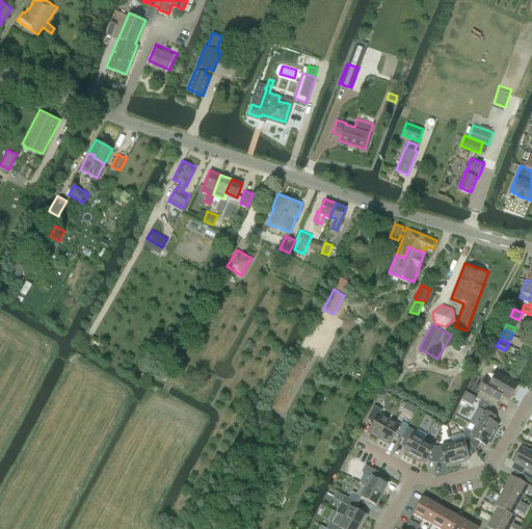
[(165,356),(159,368),(165,371),(171,360),(165,356)]
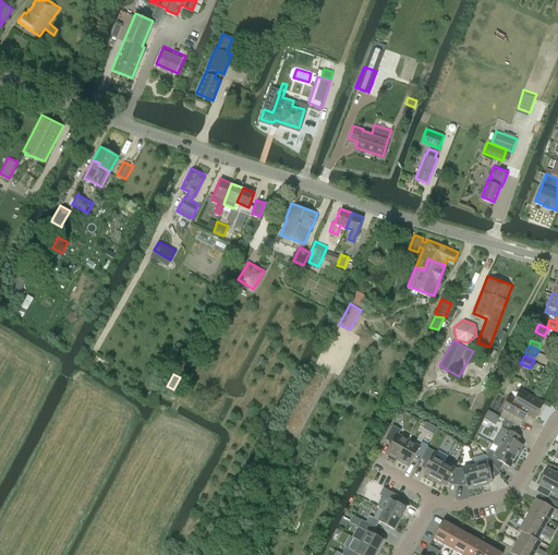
[(510,395),(502,407),(522,419),(523,418),(520,417),(523,412),(524,412),(526,412),(534,417),(543,401),(521,388),(516,398),(510,395)]
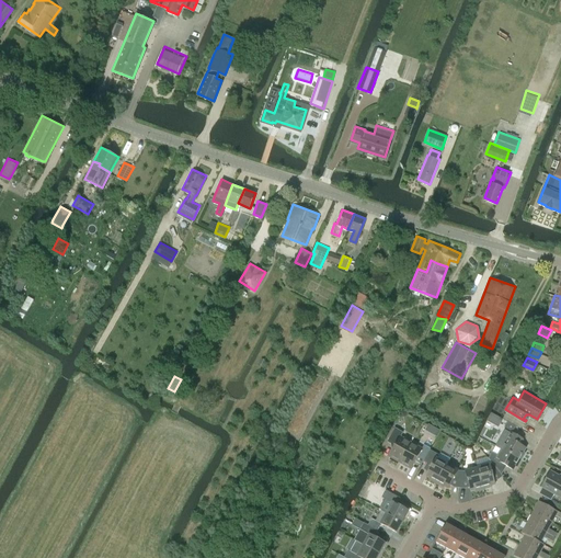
[(499,424),(503,417),(491,410),(487,418),(499,424)]
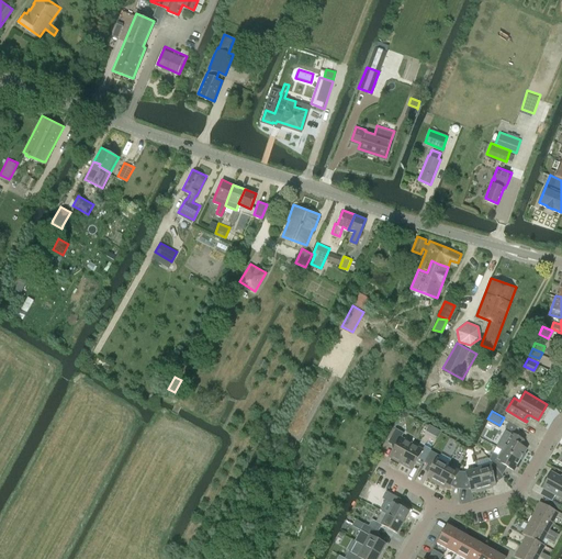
[(516,425),(508,421),(505,426),(514,431),(516,425)]
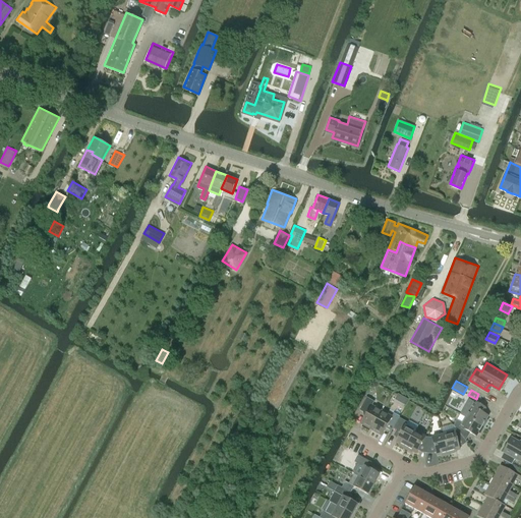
[(371,427),(382,409),(371,403),(374,399),(366,395),(359,408),(366,412),(361,421),(371,427)]
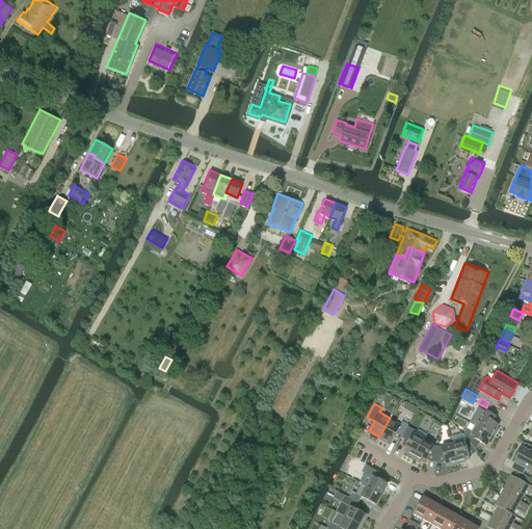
[(476,424),(494,433),(498,427),(496,427),(498,423),(489,418),(491,413),(478,405),(473,415),(479,418),(476,424)]
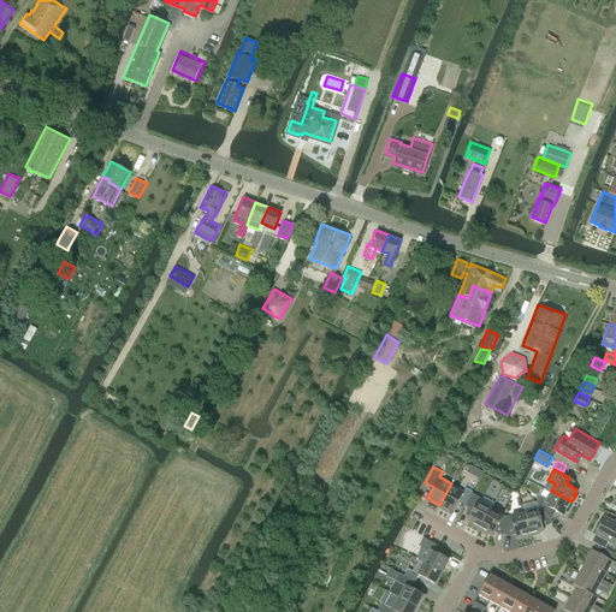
[(451,483),(439,505),(451,512),(456,504),(457,501),(463,505),(465,504),(472,491),(473,489),(466,486),(463,489),(451,483)]
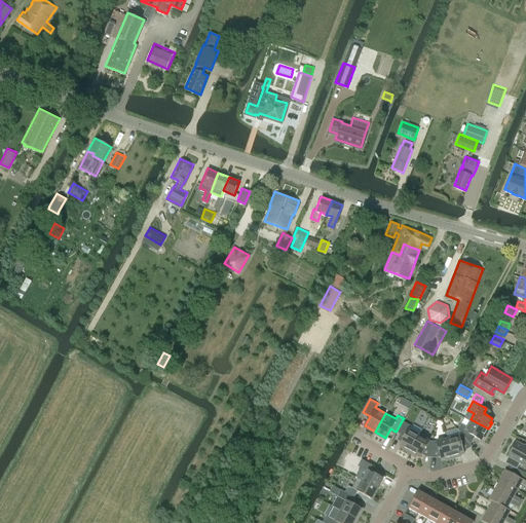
[(403,419),(397,431),(400,432),(405,435),(402,441),(400,444),(403,446),(402,447),(409,451),(419,433),(410,427),(411,424),(403,419)]
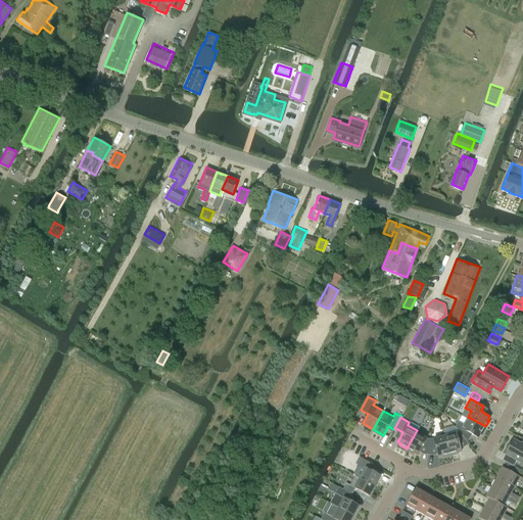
[(482,433),(485,426),(468,417),(464,422),(459,419),(457,422),(456,425),(459,429),(464,436),(466,438),(470,431),(478,435),(480,432),(482,433)]
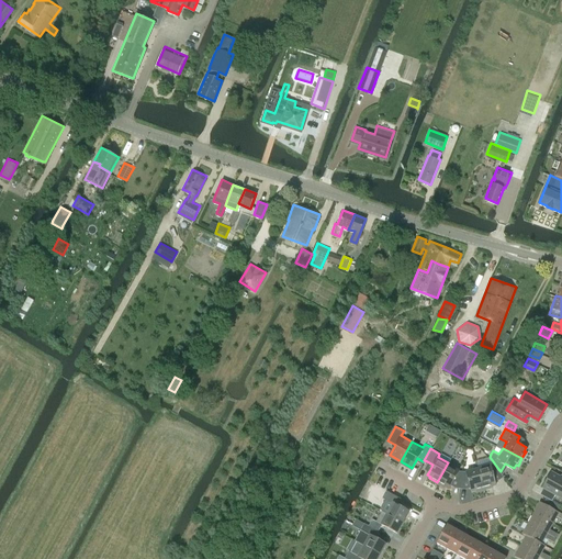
[(494,473),(496,471),(498,469),(493,461),(491,464),(479,467),(484,488),(492,485),(492,484),(495,483),(493,473),(494,473)]
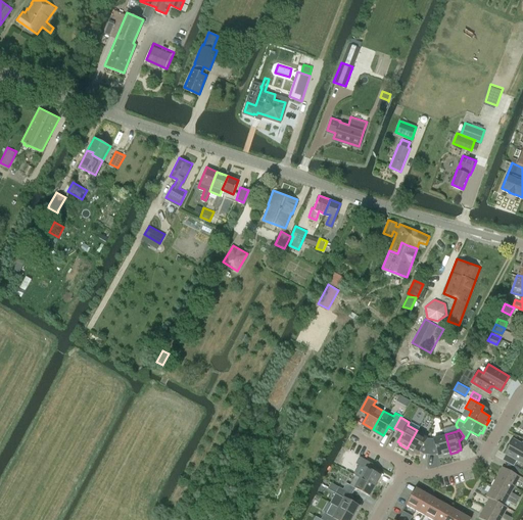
[(429,444),(430,436),(427,436),(417,430),(407,448),(414,452),(414,451),(418,453),(422,443),(429,444)]
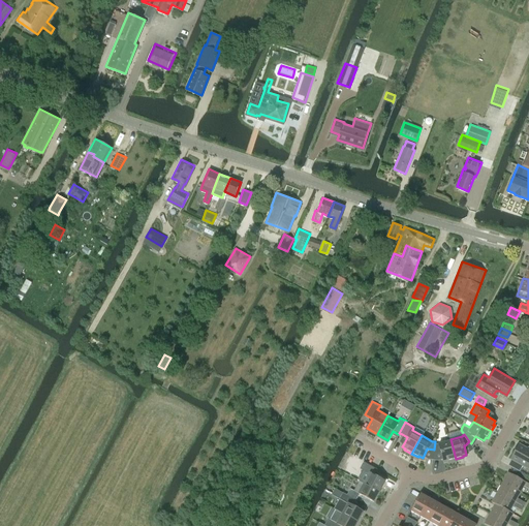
[(447,461),(456,459),(450,439),(439,442),(435,441),(434,450),(441,451),(444,461),(447,460),(447,461)]
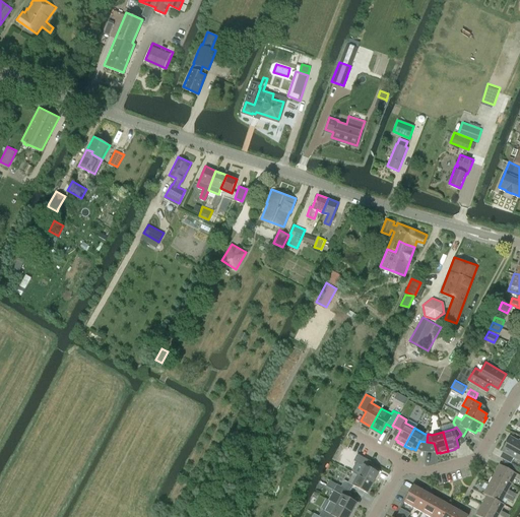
[(503,449),(500,455),(511,461),(514,455),(519,458),(519,440),(510,435),(502,449),(503,449)]
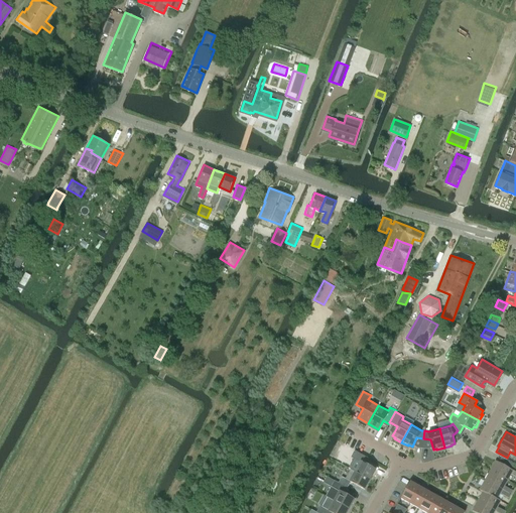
[(356,470),(370,478),(375,468),(362,460),(365,454),(360,451),(354,462),(359,464),(356,470)]
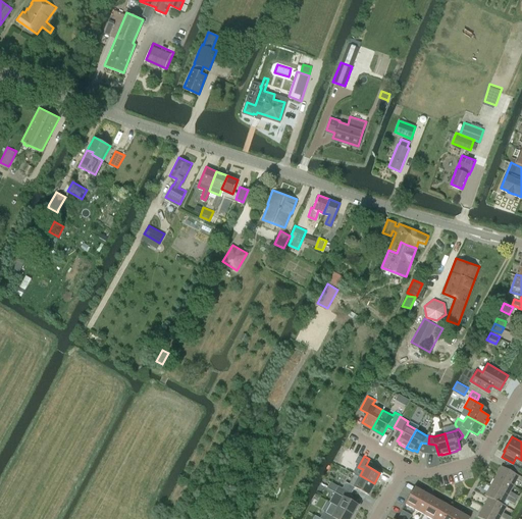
[(502,464),(497,474),(514,483),(517,477),(519,474),(502,464)]
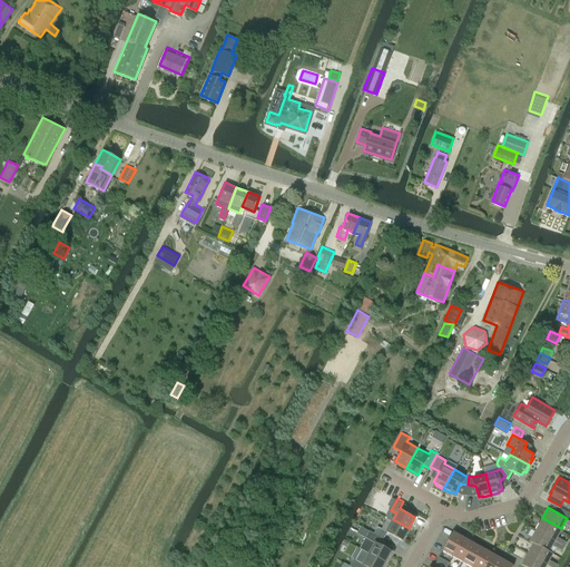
[(403,539),(409,528),(393,519),(387,516),(377,534),(381,536),(383,537),(387,530),(403,539)]
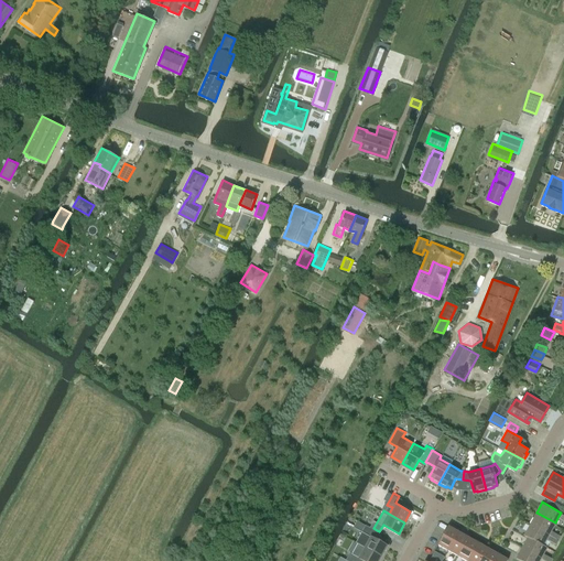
[(537,513),(530,522),(549,533),(551,529),(555,522),(537,513)]
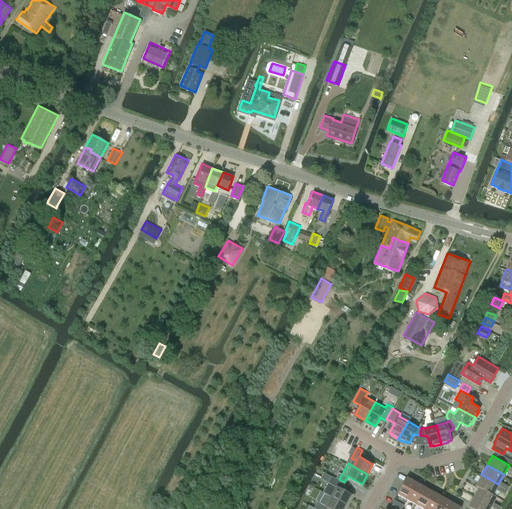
[(325,471),(322,476),(328,480),(323,490),(325,491),(346,502),(351,494),(339,487),(342,481),(339,479),(332,475),(325,471)]
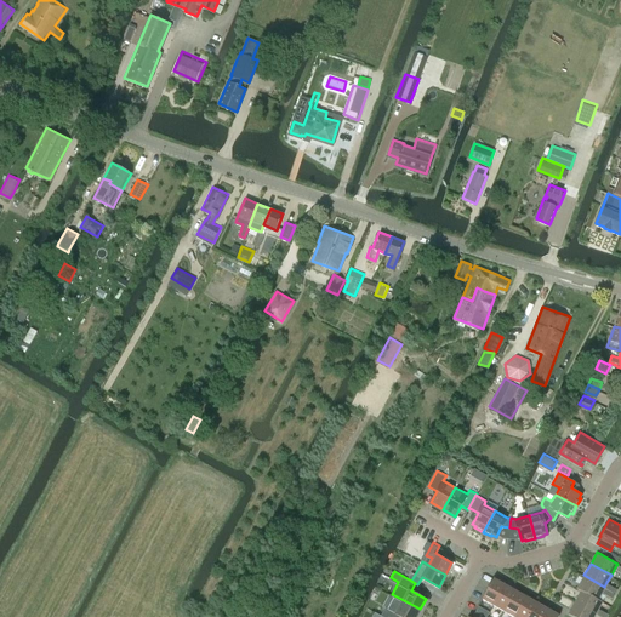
[(584,575),(577,587),(581,589),(582,589),(598,598),(602,590),(604,587),(584,575)]
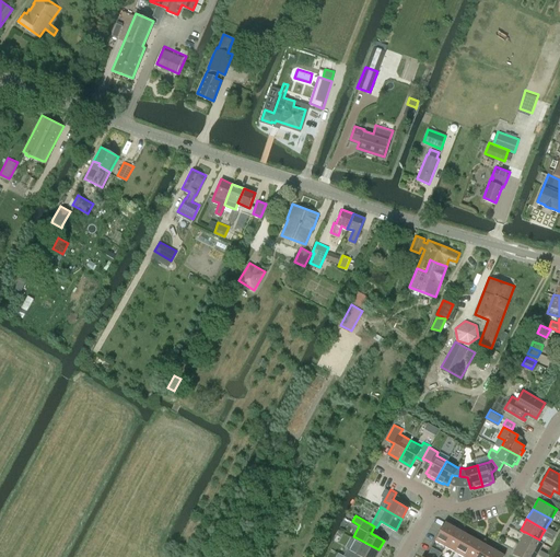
[(445,545),(455,526),(445,521),(435,538),(445,545)]
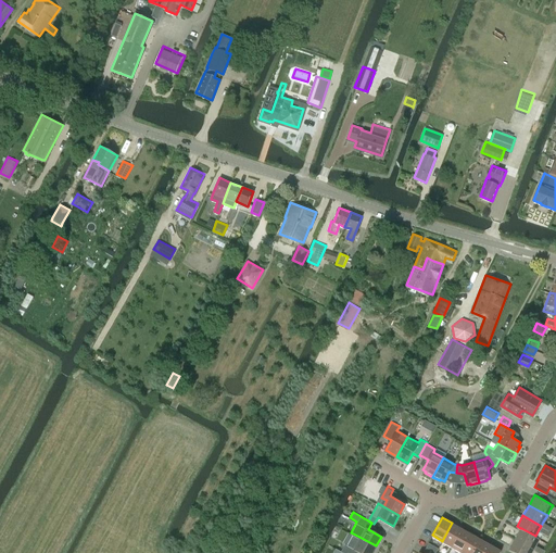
[(452,547),(462,528),(452,523),(442,541),(452,547)]
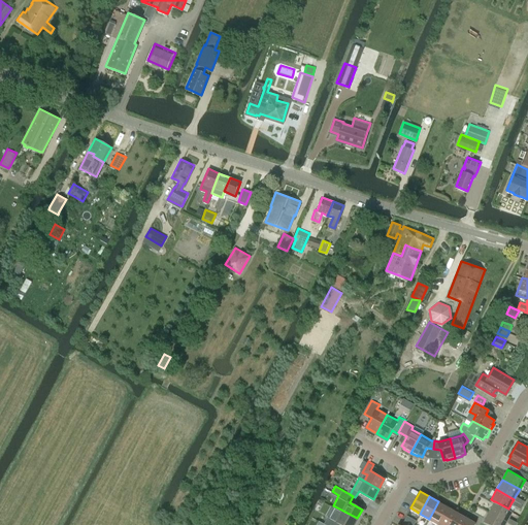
[(438,524),(448,506),(438,501),(429,519),(438,524)]
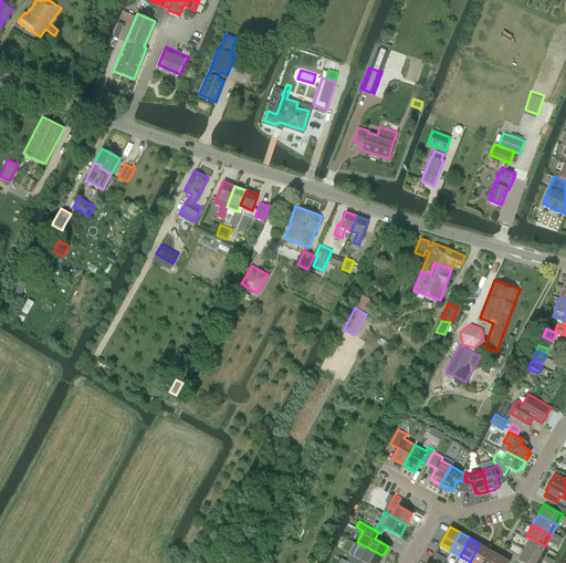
[(530,538),(524,548),(543,558),(545,554),(549,548),(545,545),(531,538),(530,538)]
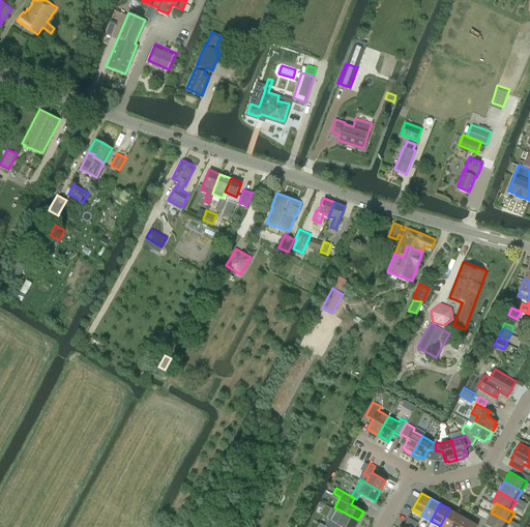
[(336,508),(330,519),(329,518),(325,524),(330,526),(337,526),(340,524),(345,526),(354,526),(358,520),(336,508)]
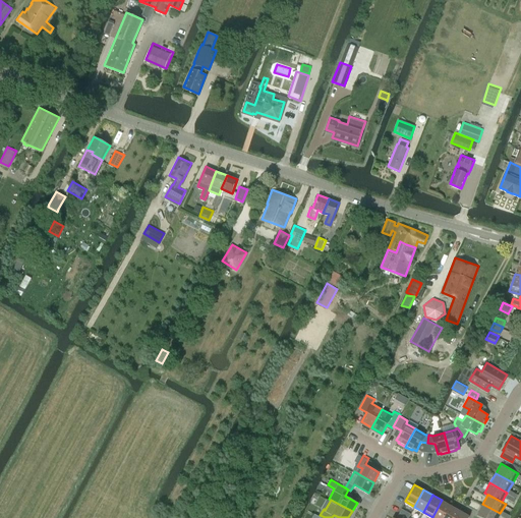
[(435,517),(443,517),(451,505),(442,500),(432,517),(435,517)]
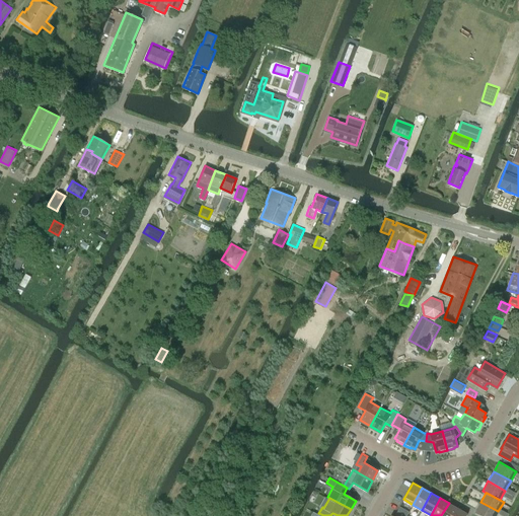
[(480,502),(475,512),(483,515),(495,515),(496,515),(498,511),(480,502)]
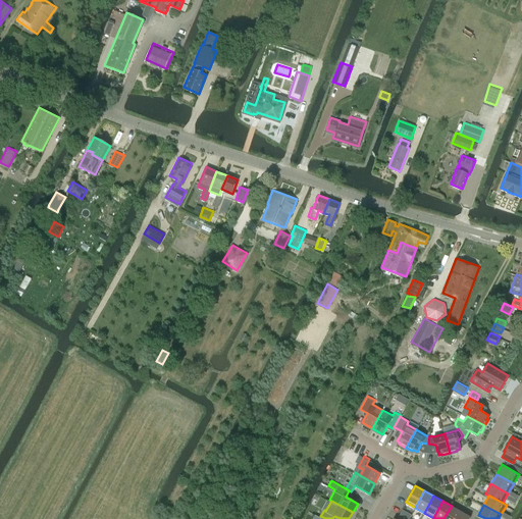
[(456,518),(461,511),(452,506),(444,518),(456,518)]
